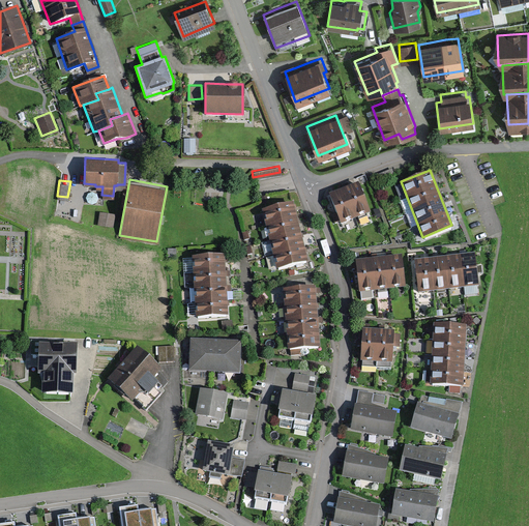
[(365,210),(354,182),(327,193),(339,221),(365,210)]
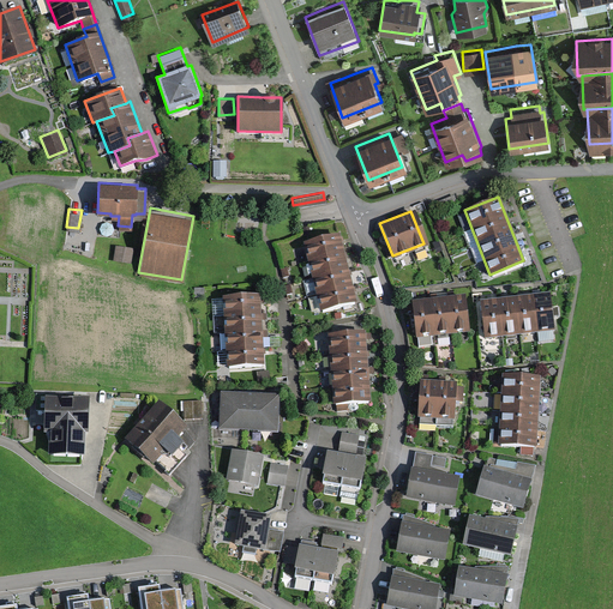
[(354,299),(337,233),(305,241),(323,307),(354,299)]
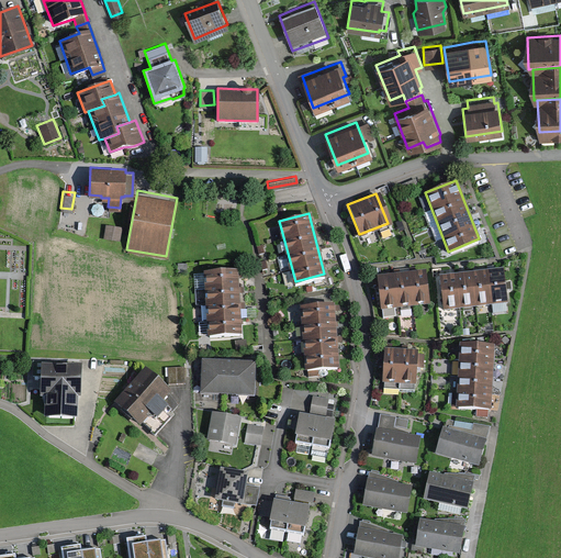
[(120,238),(122,223),(105,220),(103,235),(120,238)]
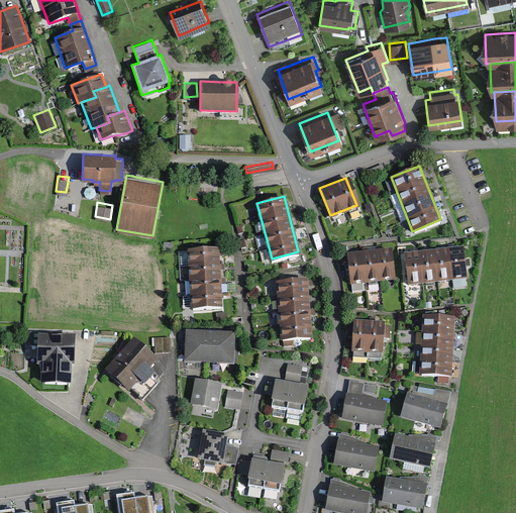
[(171,240),(163,239),(162,247),(171,247),(171,240)]
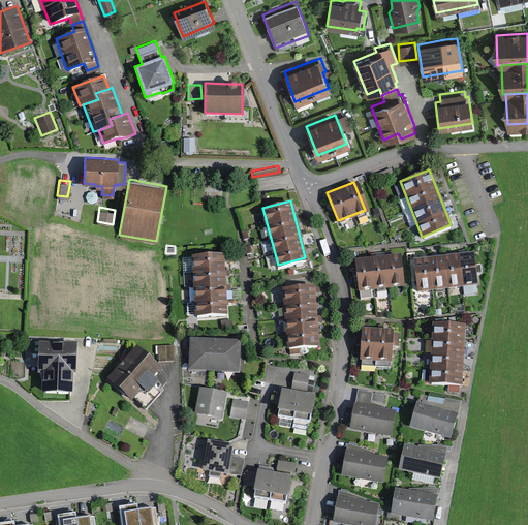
[(405,283),(401,251),(354,258),(359,289),(405,283)]
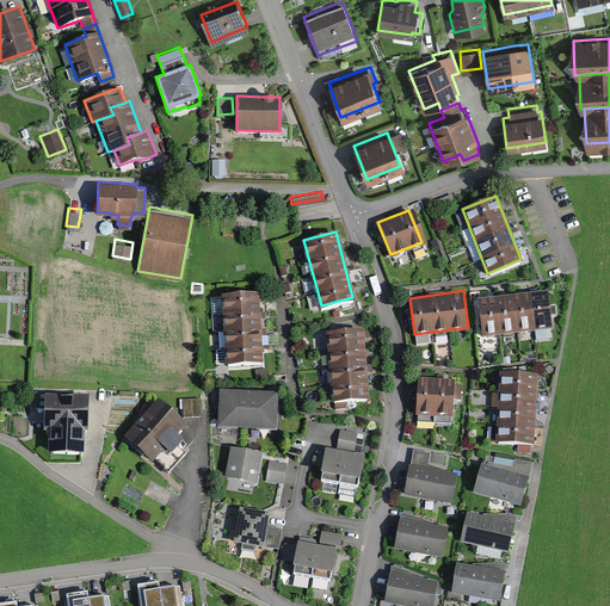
[(546,290),(476,298),(480,334),(550,326),(546,290)]
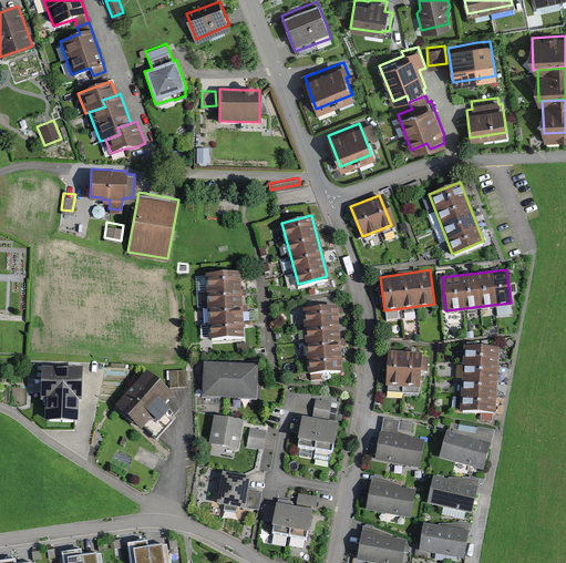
[(208,338),(244,336),(243,323),(242,307),(240,292),(239,275),(239,270),(206,273),(208,338)]
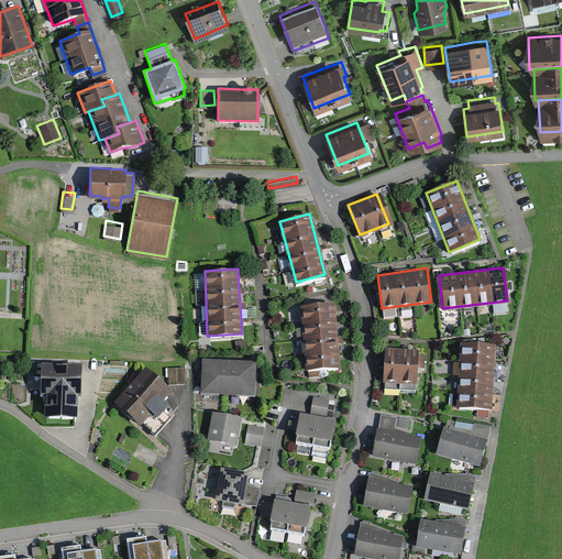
[(335,366),(331,304),(302,306),(307,369),(335,366)]
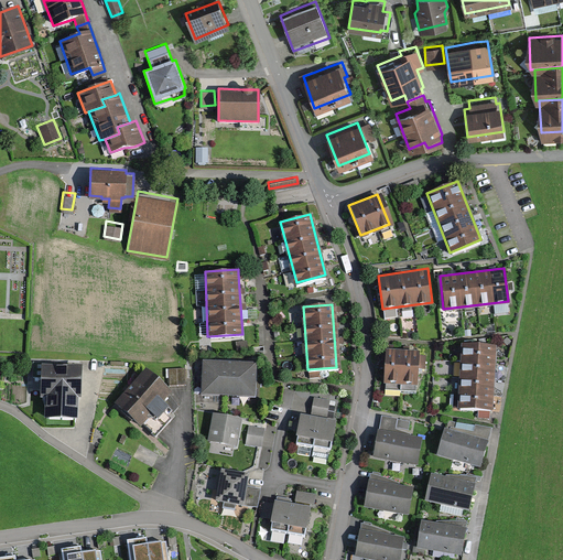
[(495,356),(495,345),(461,344),(457,406),(491,409),(491,396),(493,380),(494,365),(495,356)]
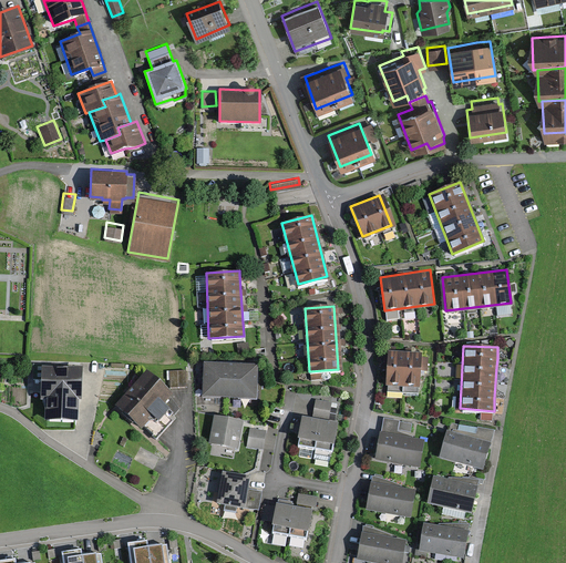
[(387,350),(386,384),(418,385),(420,352),(387,350)]
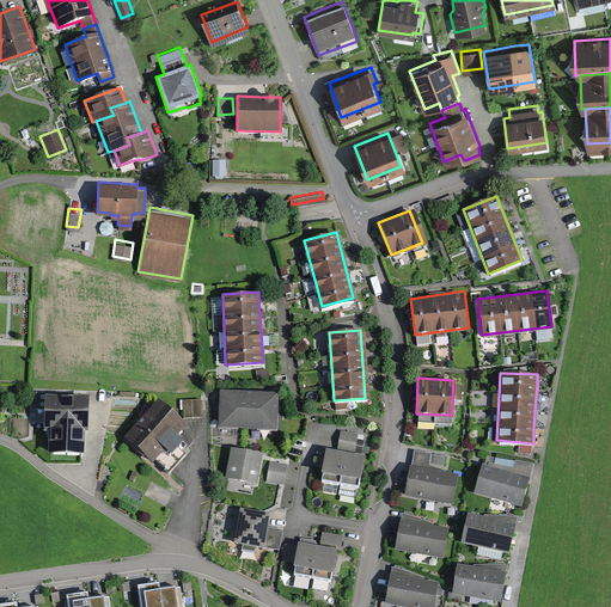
[(219,388),(218,424),(276,427),(276,391),(261,390),(236,388),(219,388)]
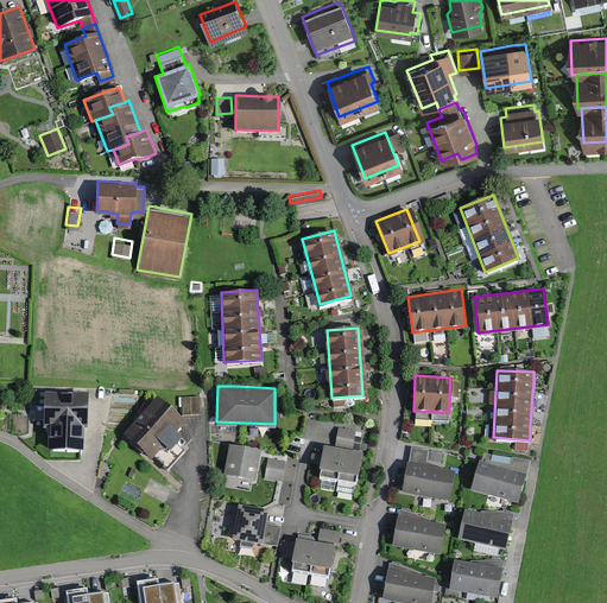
[(43,426),(48,426),(48,449),(83,450),(84,429),(87,429),(88,392),(44,391),(43,426)]
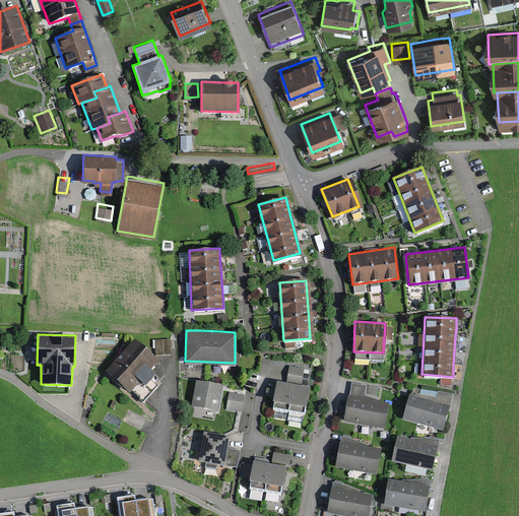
[(170,336),(154,337),(155,352),(170,351),(170,336)]
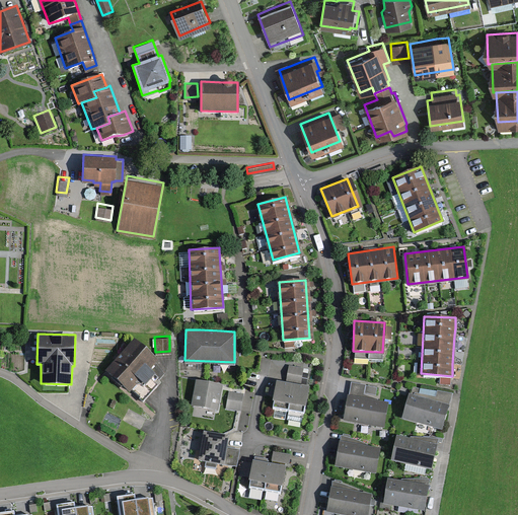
[(158,377),(163,371),(155,361),(157,359),(134,338),(104,370),(129,391),(132,387),(140,395),(139,396),(142,399),(157,383),(153,379),(157,375),(158,377)]
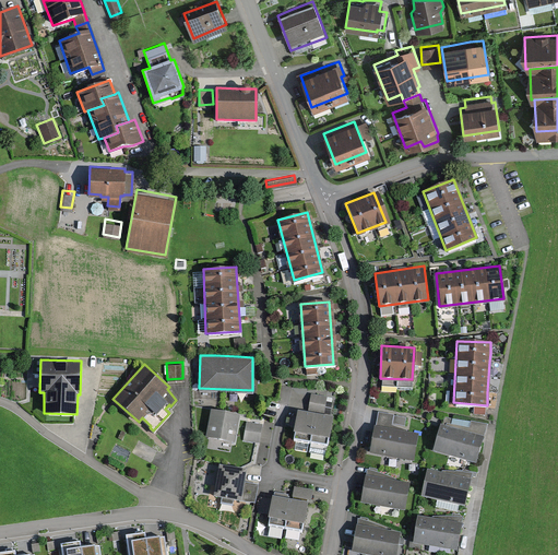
[(327,393),(310,391),(307,408),(323,410),(327,393)]
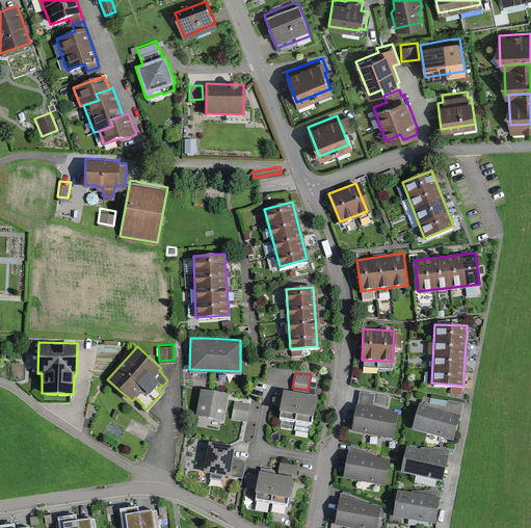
[(217,391),(201,388),(196,414),(223,418),(228,393),(217,391)]
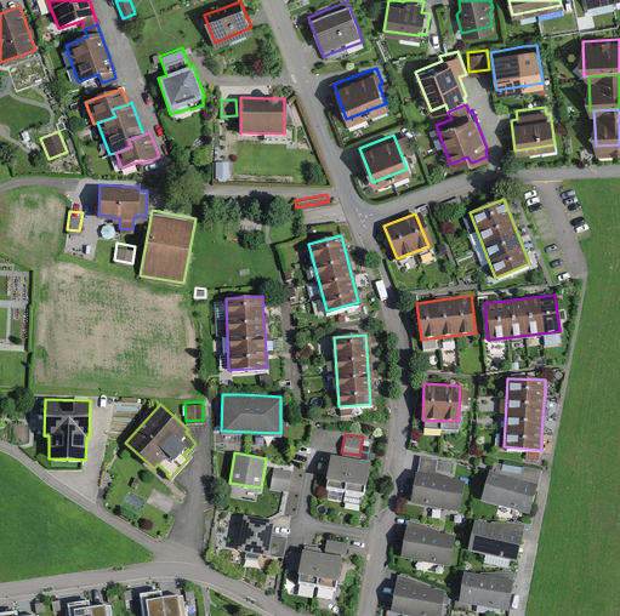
[(324,485),(364,492),(369,461),(357,458),(343,457),(329,454),(324,485)]
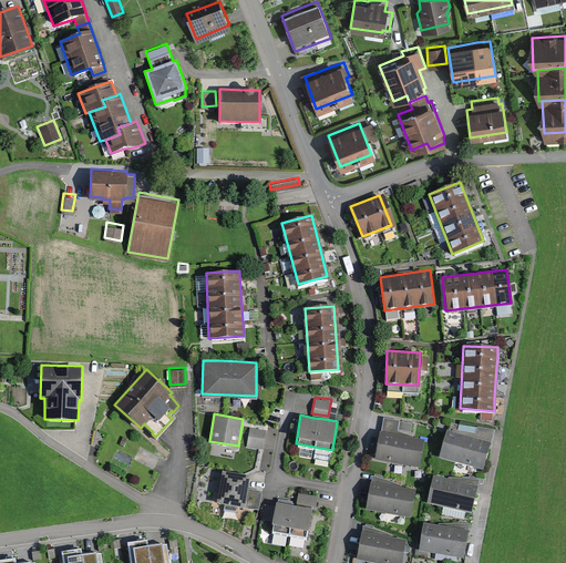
[(411,436),(412,433),(397,428),(397,427),(399,418),(383,416),(380,431),(374,458),(419,466),(423,438),(411,436)]
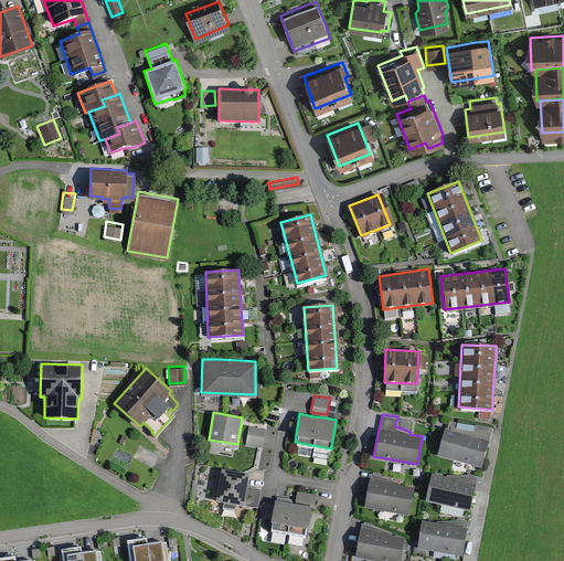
[(410,419),(397,416),(395,425),(408,427),(410,419)]
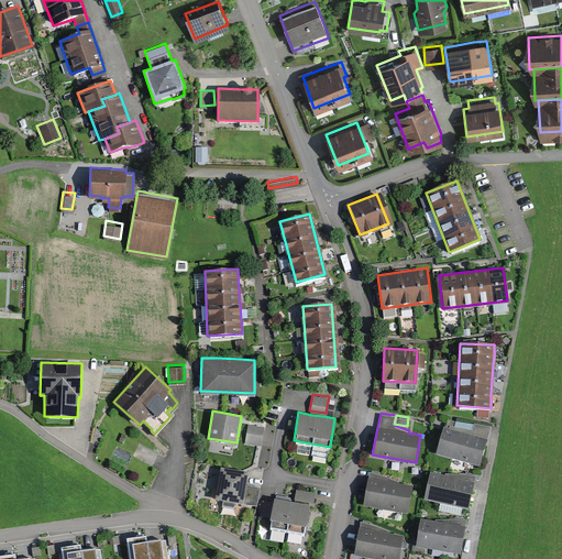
[(263,425),(246,422),(243,440),(260,444),(263,425)]
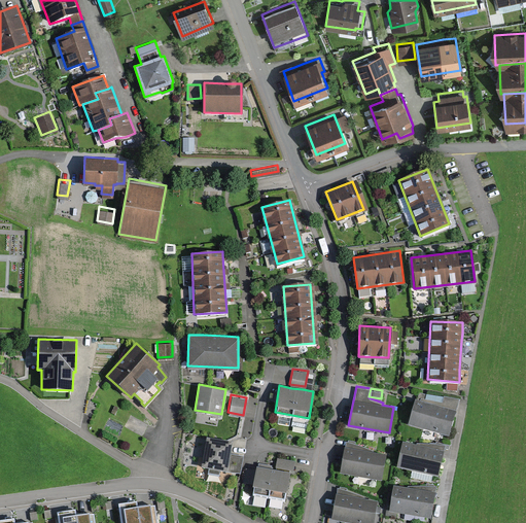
[(430,403),(415,398),(408,422),(448,434),(455,410),(430,403)]
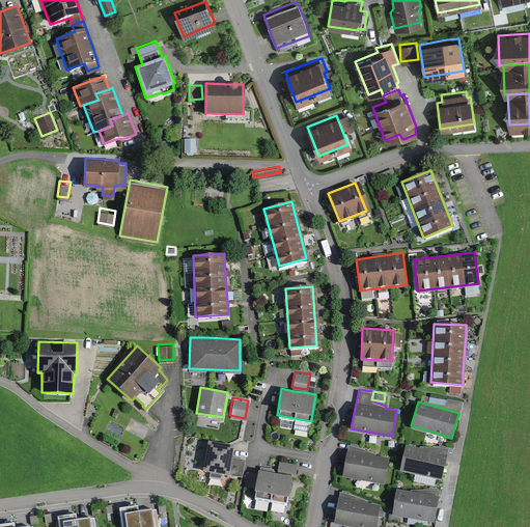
[(220,442),(207,440),(201,470),(229,475),(230,473),(242,475),(246,456),(231,454),(233,445),(220,442)]
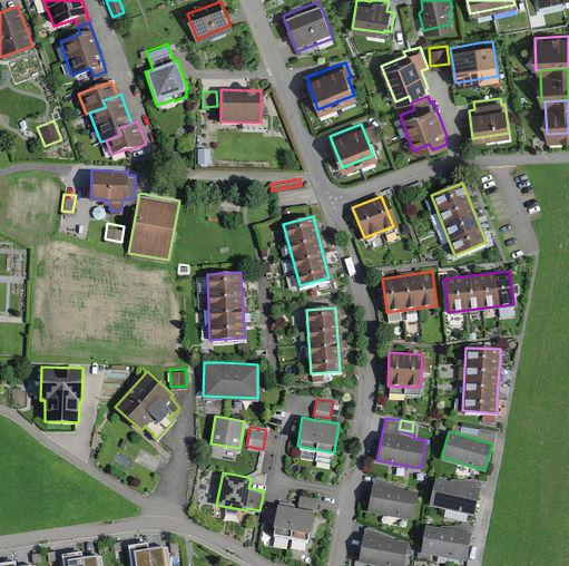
[(452,480),(435,477),(429,506),(473,516),(480,487),(452,480)]
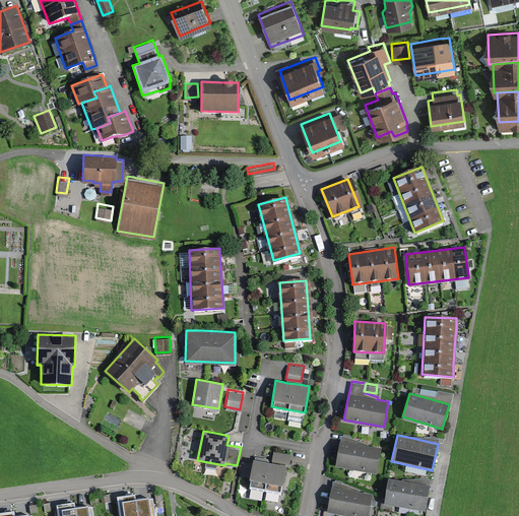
[(335,463),(376,471),(380,447),(355,443),(339,440),(335,463)]
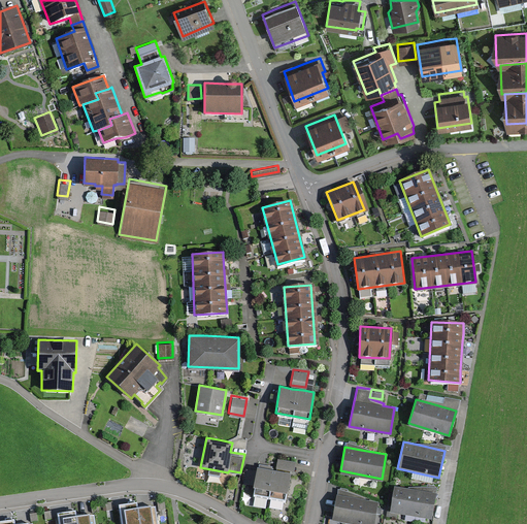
[(294,460),(277,457),(275,466),(293,469),(294,460)]
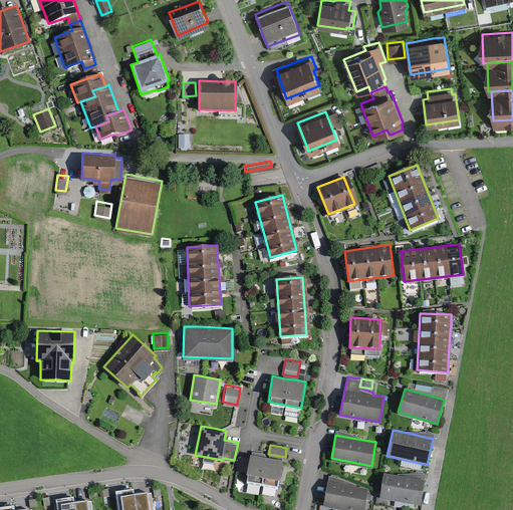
[(245,481),(277,487),(282,461),(263,457),(264,452),(251,450),(250,456),(240,454),(238,468),(247,470),(245,481)]
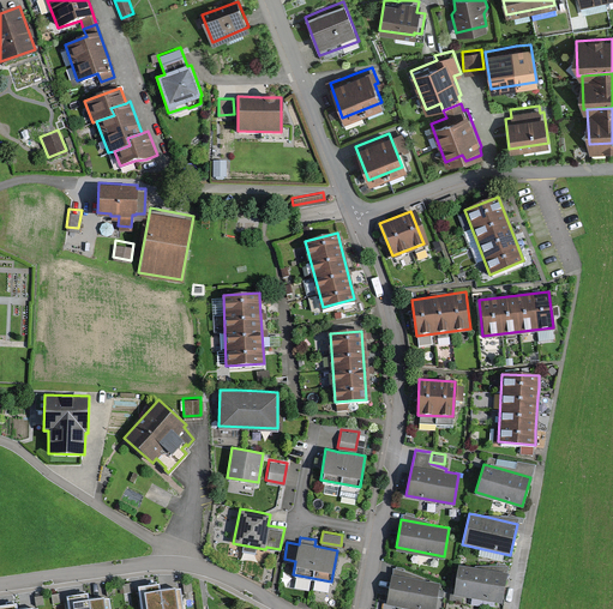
[(460,564),(454,594),(503,602),(508,572),(476,566),(460,564)]
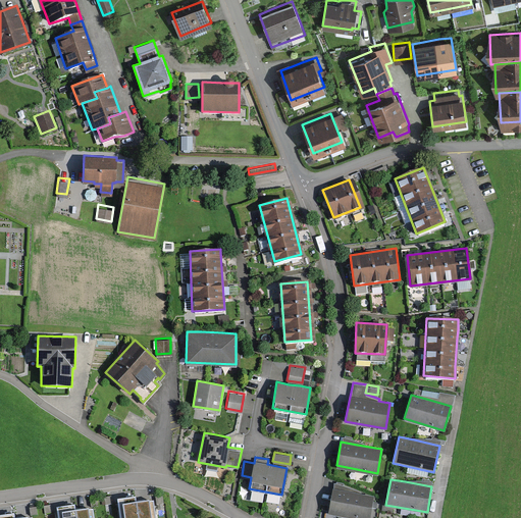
[(332,488),(328,513),(352,517),(368,517),(372,497),(348,491),(332,488)]
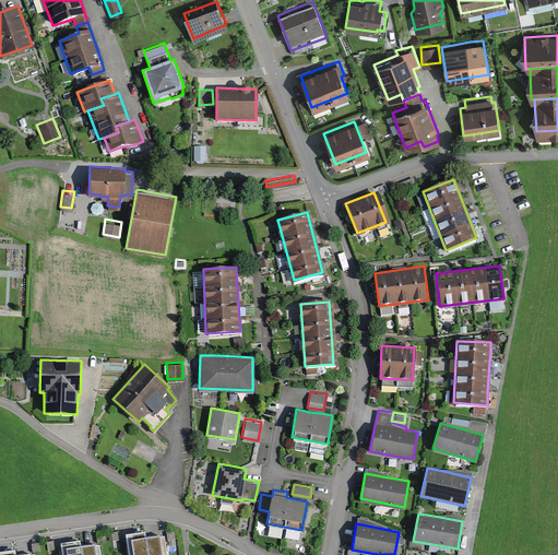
[(144,530),(125,532),(127,554),(166,554),(164,533),(145,536),(144,530)]
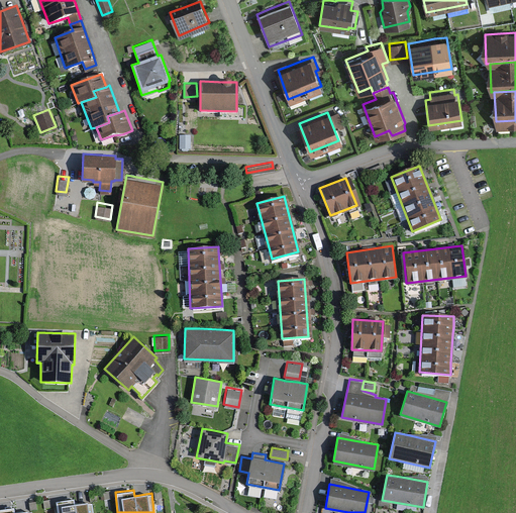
[(73,499),(57,501),(58,512),(92,512),(91,502),(74,504),(73,499)]
